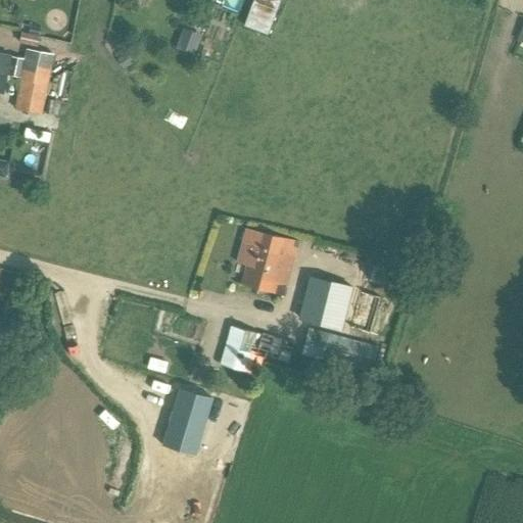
[(251,8),(252,0),(220,0),(221,1),(251,8)]
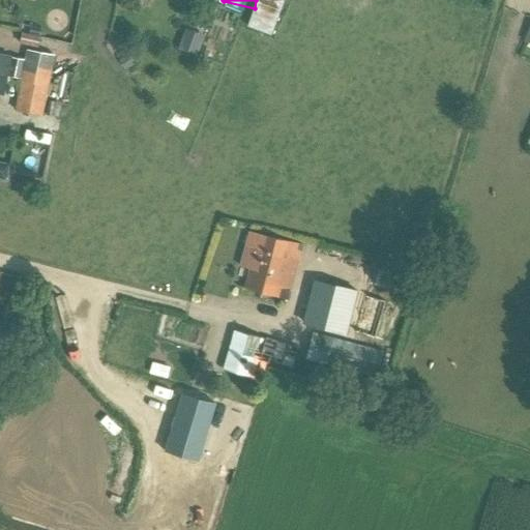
[(183,36),(179,50),(196,56),(200,47),(184,40),(185,37),(183,36)]
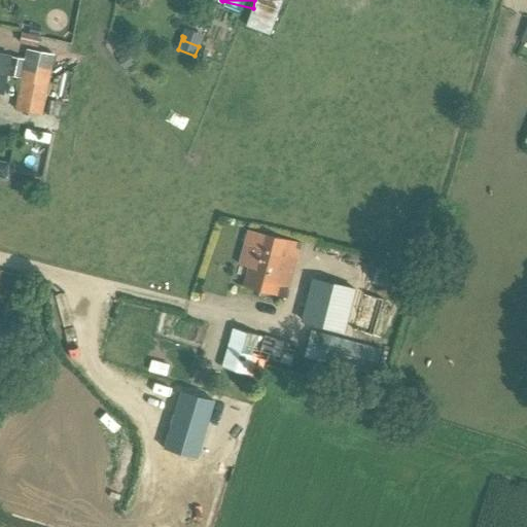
[(49,86),(56,55),(27,49),(21,80),(49,86)]
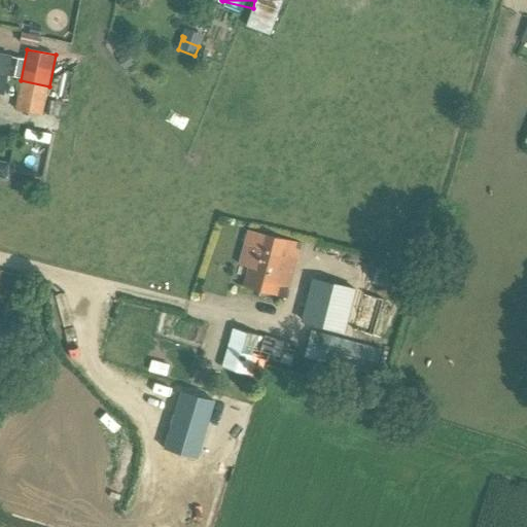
[(0,75),(7,77),(11,59),(0,56),(0,75)]
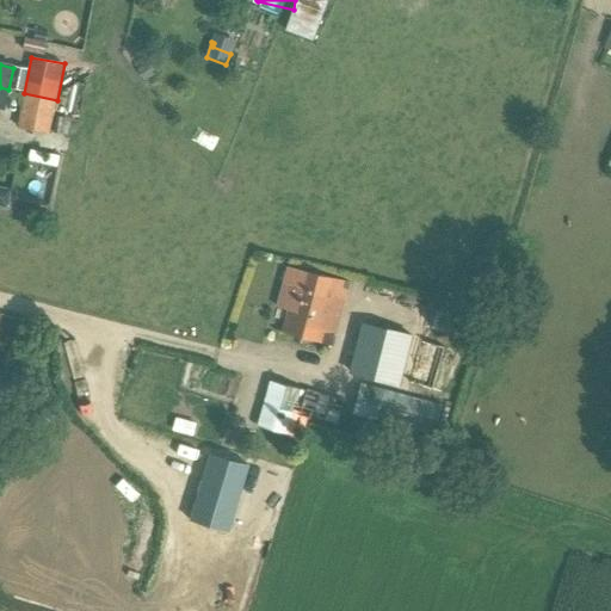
[(50,134),(57,100),(24,93),(17,127),(50,134)]
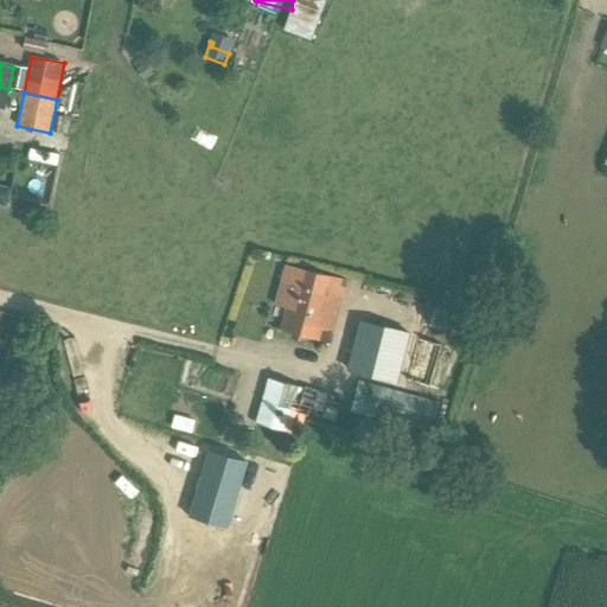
[(285,266),(274,305),(286,308),(280,330),(330,343),(345,282),(285,266)]
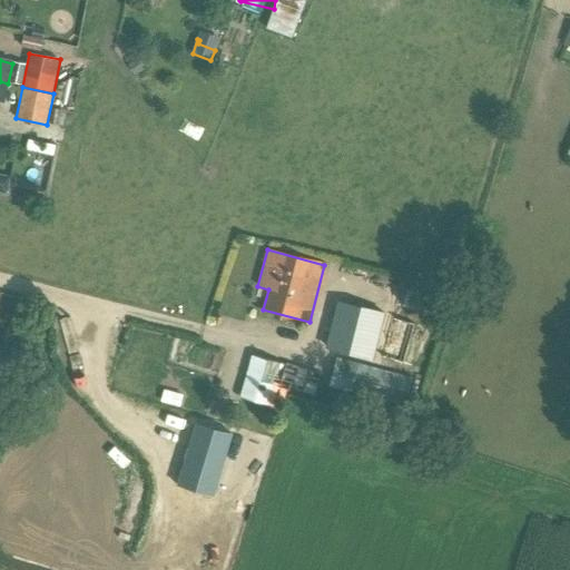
[(406,291),(402,308),(438,318),(442,301),(406,291)]
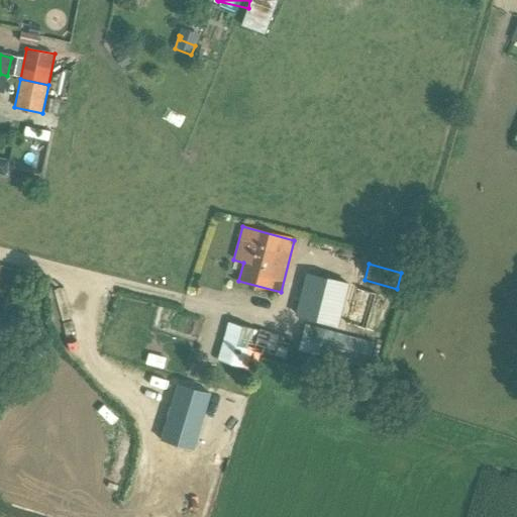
[(308,274),(295,314),(345,329),(347,324),(356,289),(308,274)]
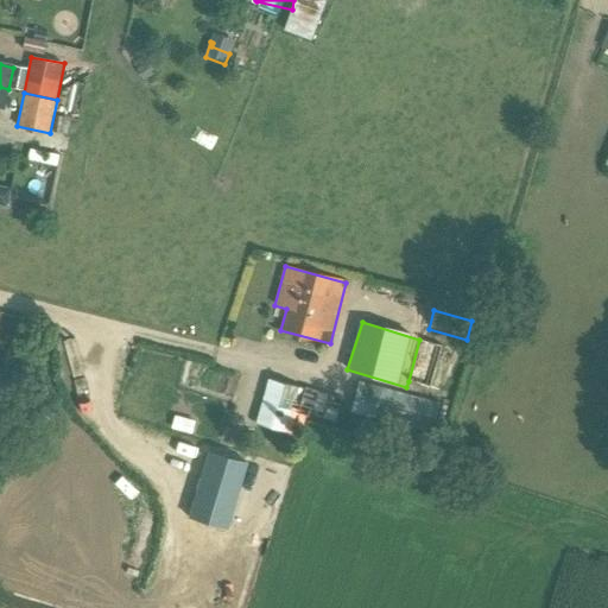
[(419,340),(409,381),(431,388),(432,386),(439,388),(447,366),(438,363),(443,346),(419,340)]
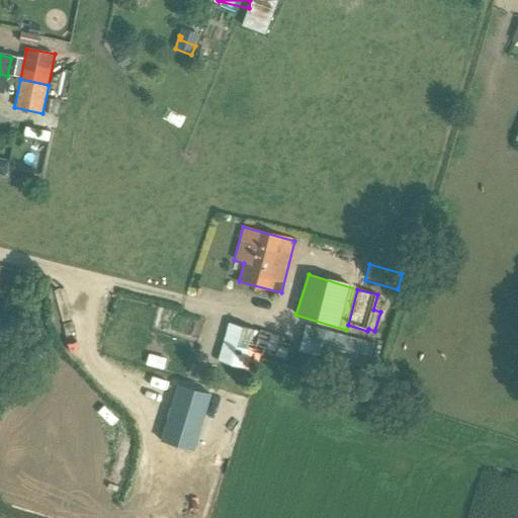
[(230,322),(220,361),(253,371),(258,354),(249,351),(255,330),(230,322)]
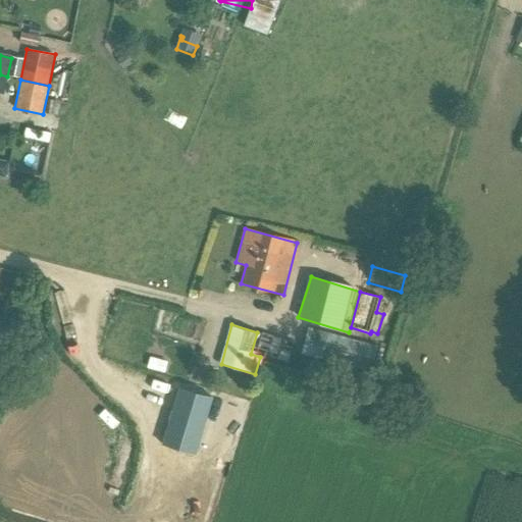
[(309,326),(301,354),(370,373),(378,345),(309,326)]
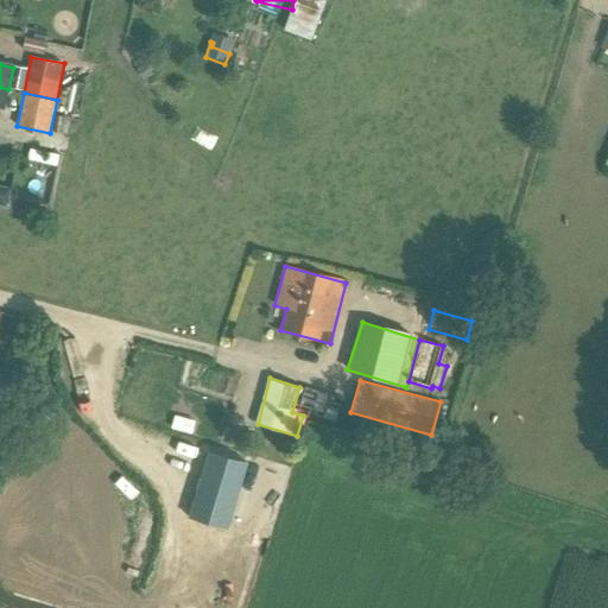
[(308,387),(298,411),(335,423),(344,398),(308,387)]
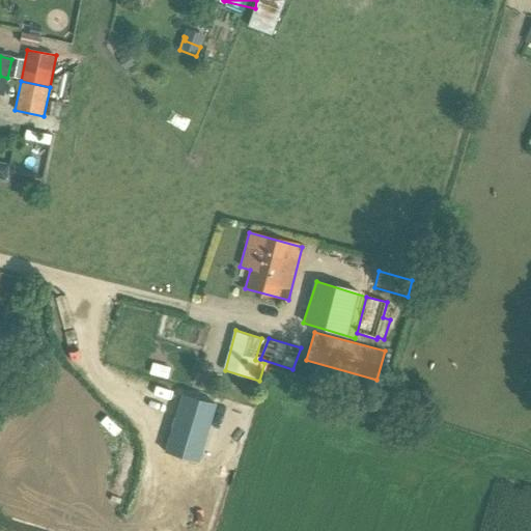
[(183,394),(165,452),(198,463),(216,404),(183,394)]
